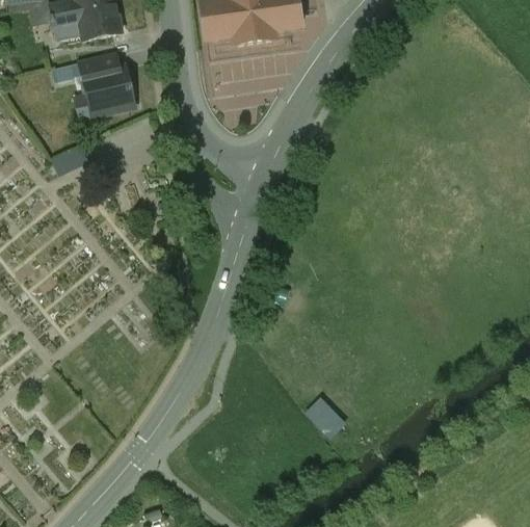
[(73,0),(75,10),(80,37),(80,40),(117,31),(111,0),(73,0)]
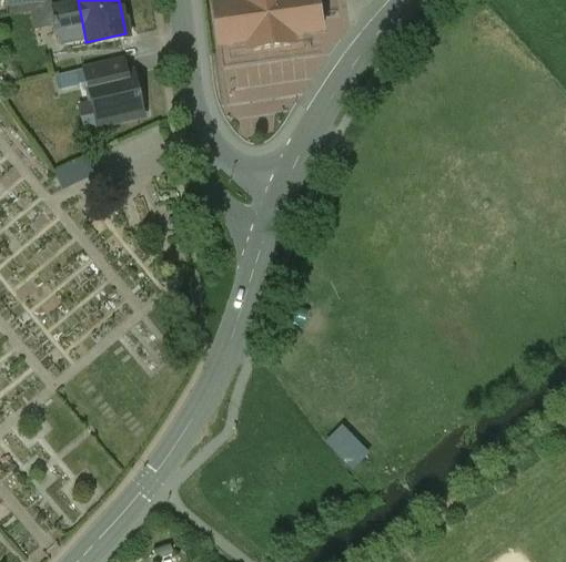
[(213,0),(213,2),(211,2),(211,3),(211,6),(212,6),(216,41),(216,43),(219,43),(246,39),(248,47),(246,47),(248,49),(249,48),(250,48),(289,42),(291,42),(291,40),(290,40),(290,33),(316,30),(319,30),(319,28),(314,0),(213,0)]
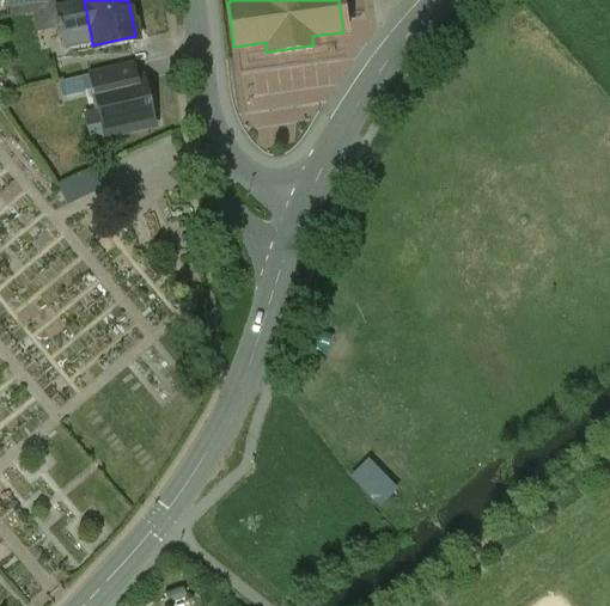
[(86,12),(54,20),(60,50),(92,43),(86,12)]
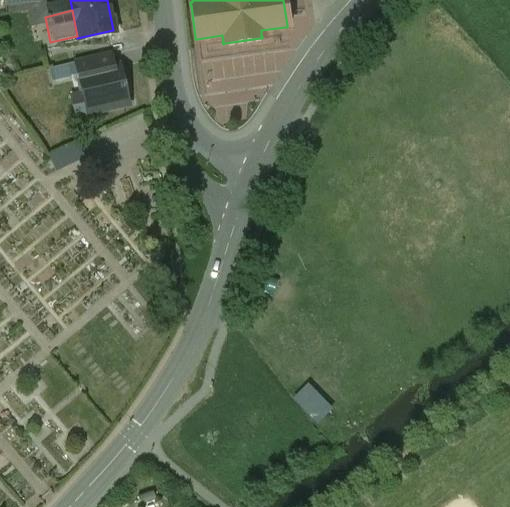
[(109,51),(86,56),(89,70),(112,64),(109,51)]
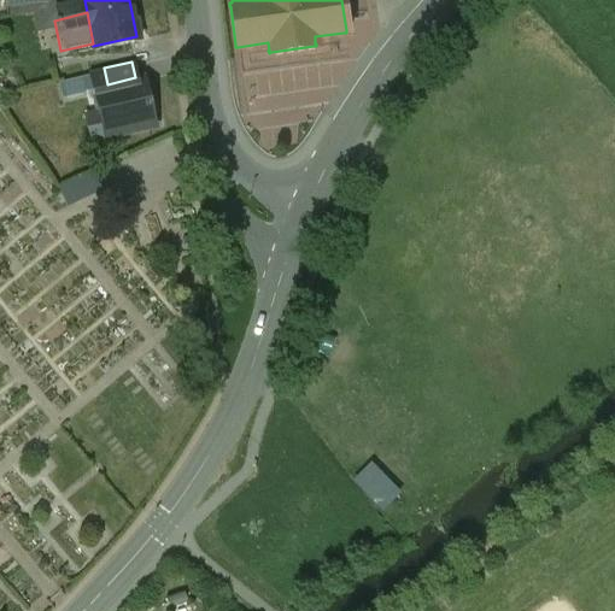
[(135,77),(107,84),(104,68),(89,71),(104,133),(152,122),(141,76),(135,77)]
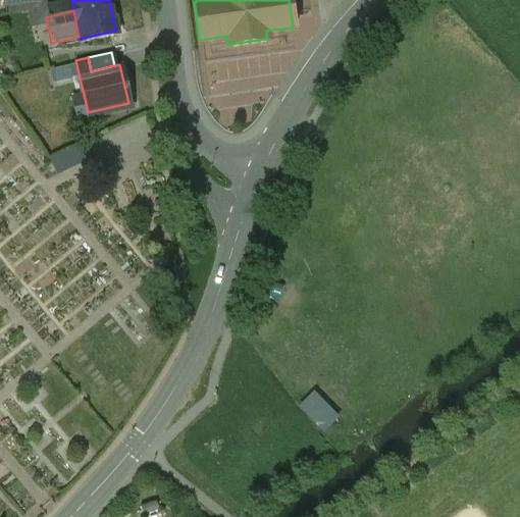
[(78,138),(47,151),(54,168),(85,155),(78,138)]
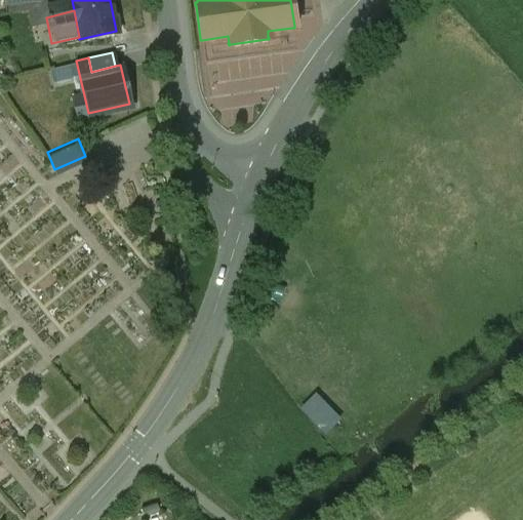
[(339,416),(314,390),(305,399),(297,405),(323,432),(339,416)]
